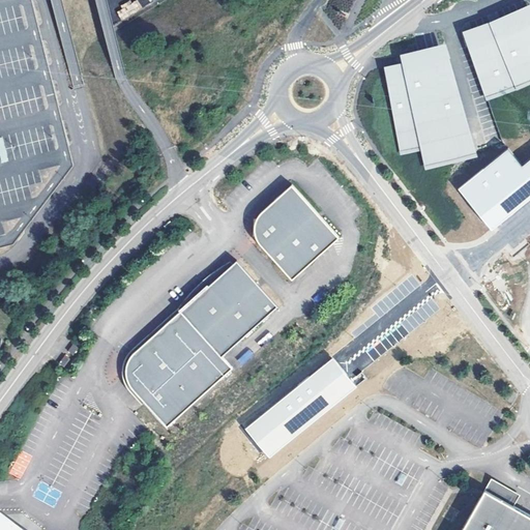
[(0,0),(0,246),(13,243),(75,165),(32,0),(0,0)]
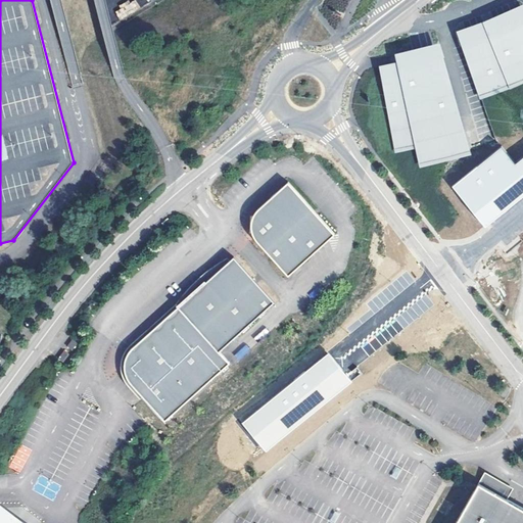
[(135,0),(130,0),(114,11),(121,20),(140,8),(135,0)]
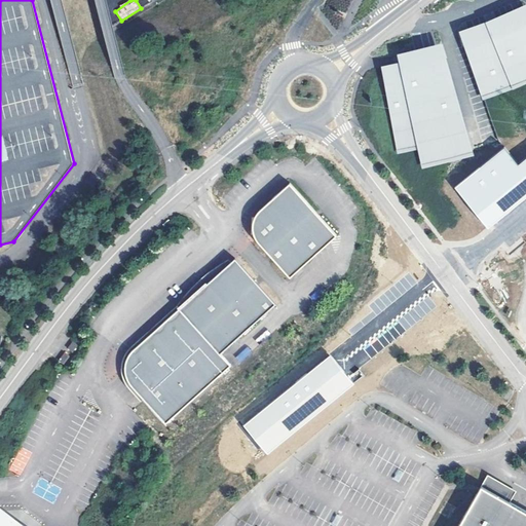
[(523,84),(525,83),(525,2),(504,12),(481,23),(459,30),(483,100),(501,92),(523,84)]
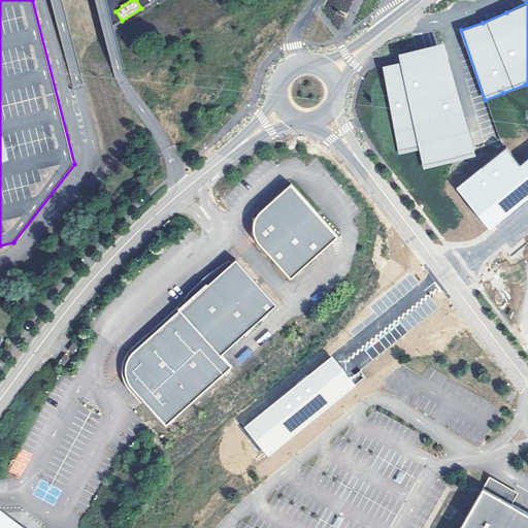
[(408,51),(399,53),(401,62),(384,66),(399,155),(420,151),(423,169),(446,164),(475,156),(443,41),(438,42),(431,45),(408,51)]
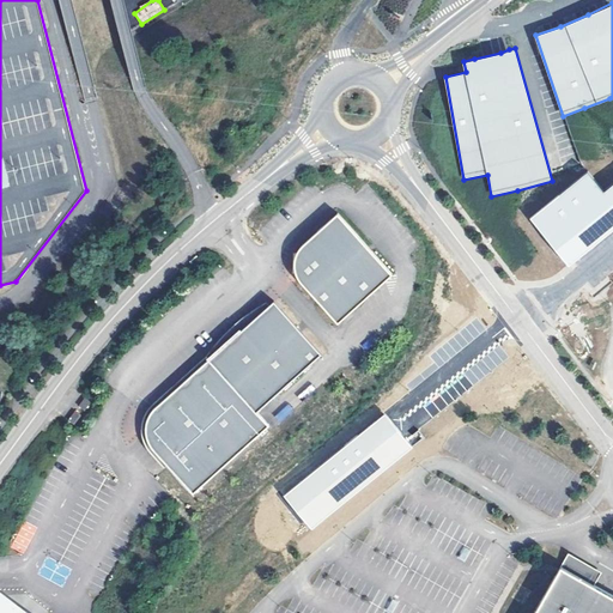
[(587,170),(529,217),(568,265),(612,228),(612,182),(604,190),(587,170)]
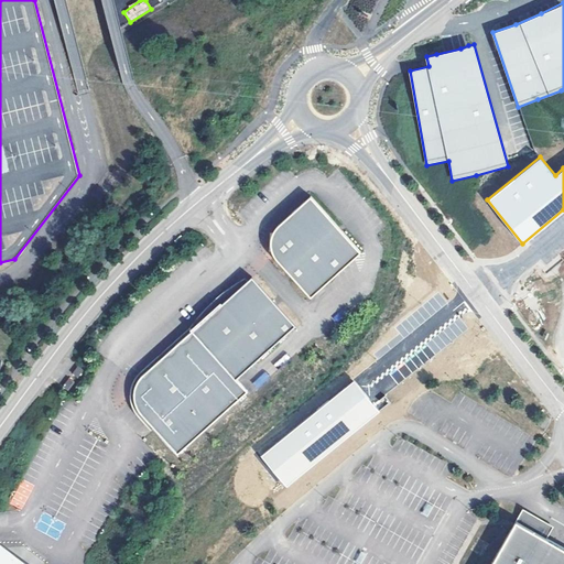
[(311,296),(361,252),(311,196),(280,224),(275,228),(272,234),(271,239),(271,243),(272,251),(274,257),(311,296)]
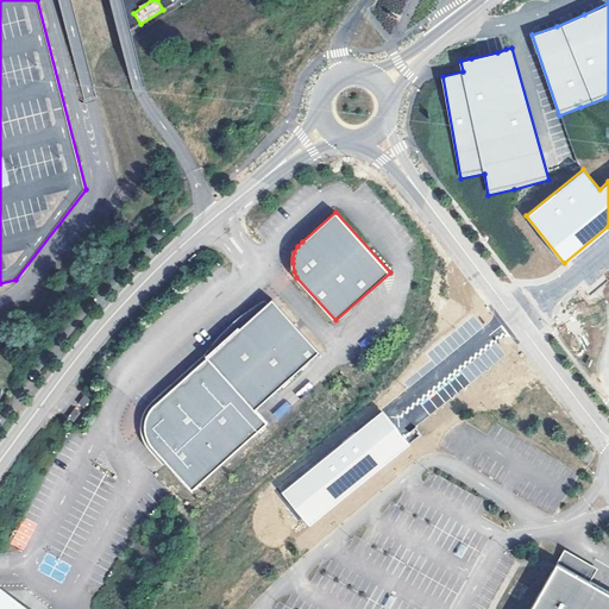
[(255,409),(293,375),(319,351),(272,299),(257,313),(237,331),(214,351),(155,403),(151,408),(149,412),(146,416),(145,420),(145,425),(145,428),(145,432),(146,434),(149,441),(150,444),(152,446),(189,488),(192,490),(268,422),(255,409)]
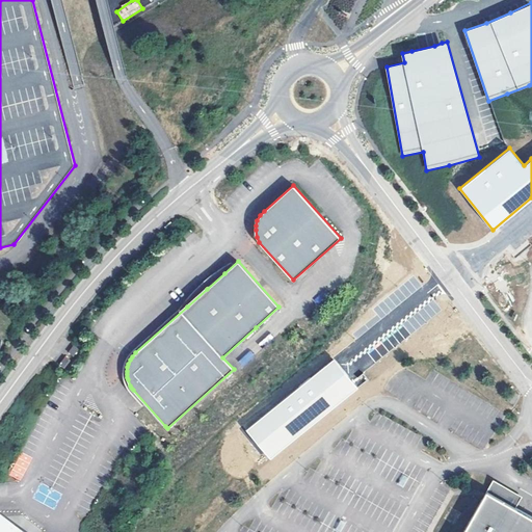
[(73,354),(77,358),(83,351),(78,347),(73,354)]
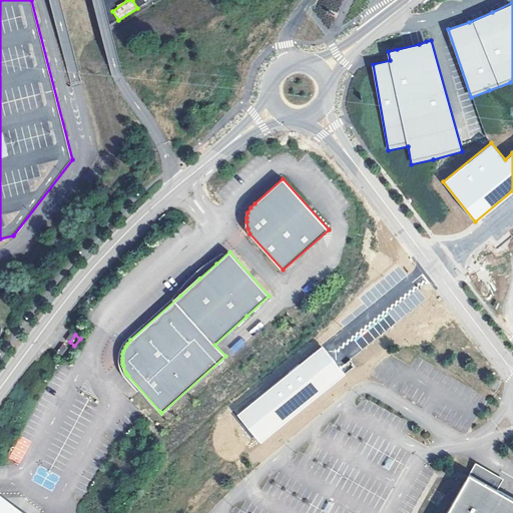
[(234,353),(245,343),(240,338),(229,348),(234,353)]
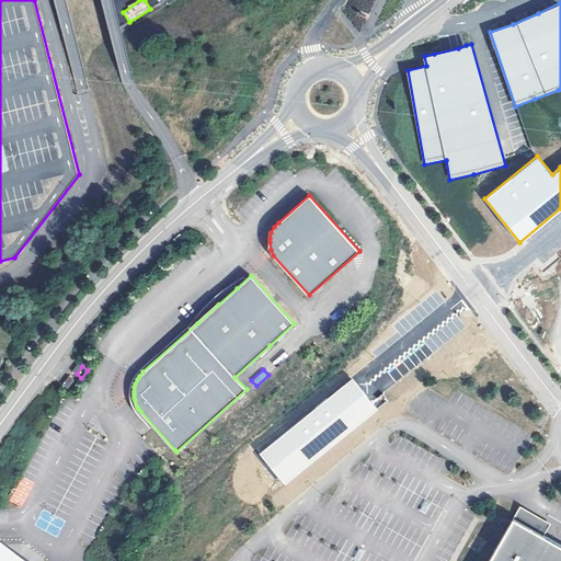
[(353,378),(260,453),(286,484),(378,410),(353,378)]
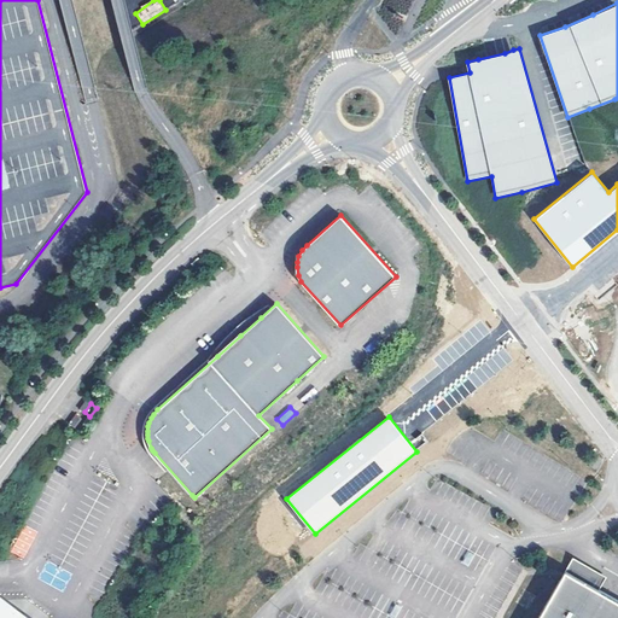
[(74,426),(79,431),(86,421),(81,418),(74,426)]
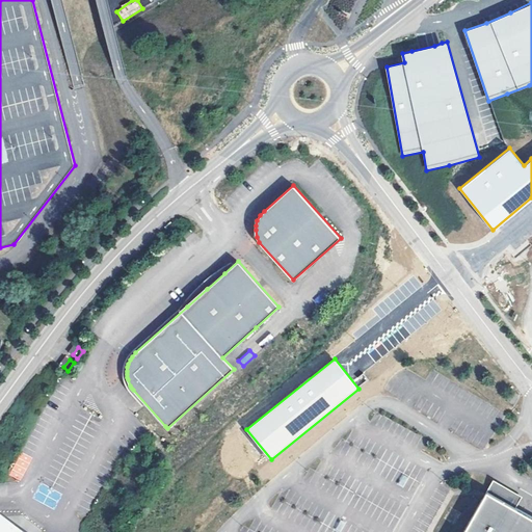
[(20,481),(33,458),(21,451),(8,475),(20,481)]
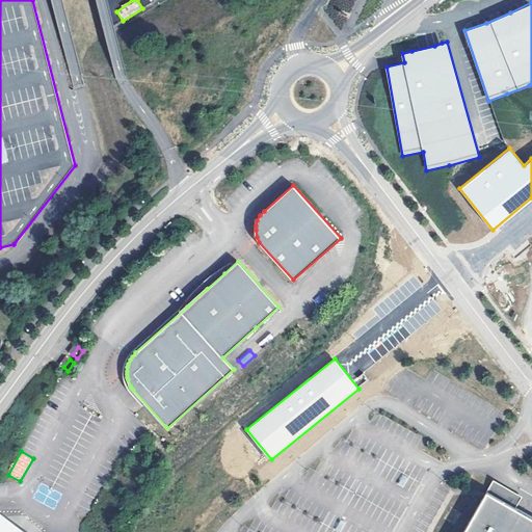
[(483,495),(481,497),(505,510),(509,502),(514,505),(521,494),(493,477),(483,495)]
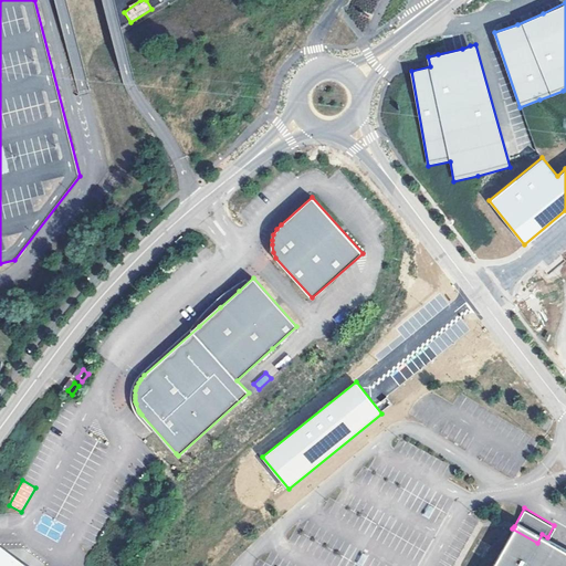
[(565,565),(565,547),(547,537),(542,534),(537,543),(512,528),(490,565),(565,565)]
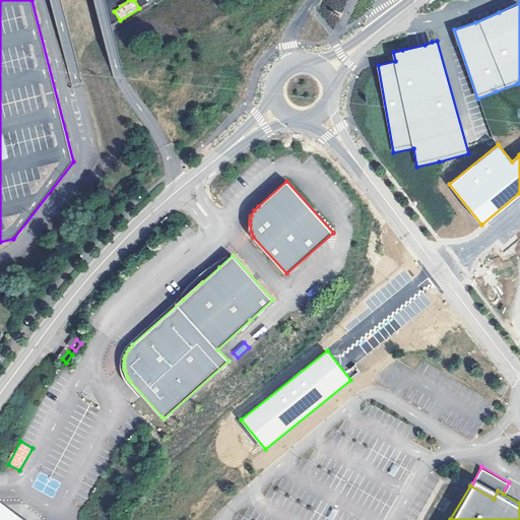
[(0,498),(0,519),(29,519),(24,516),(0,498)]
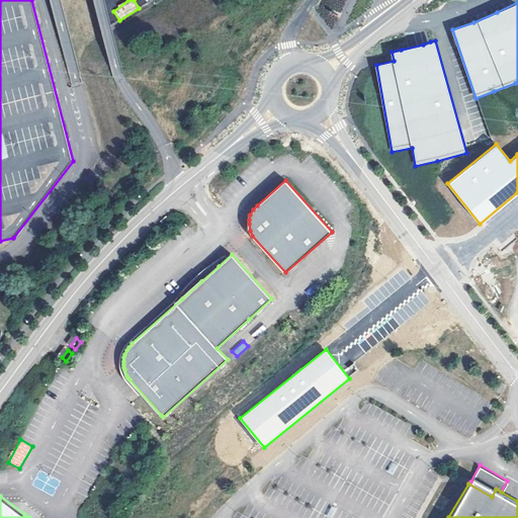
All buildings are outlined.
